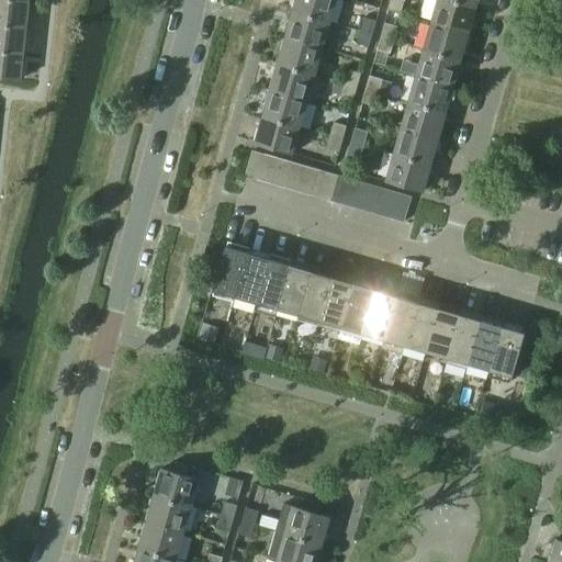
[(0,0),(0,23),(26,26),(29,0),(0,0)]
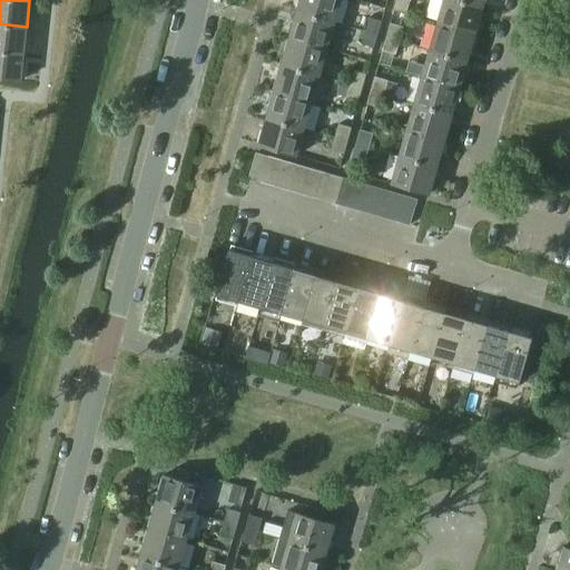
[(300,0),(297,11),(335,22),(341,0),(300,0)]
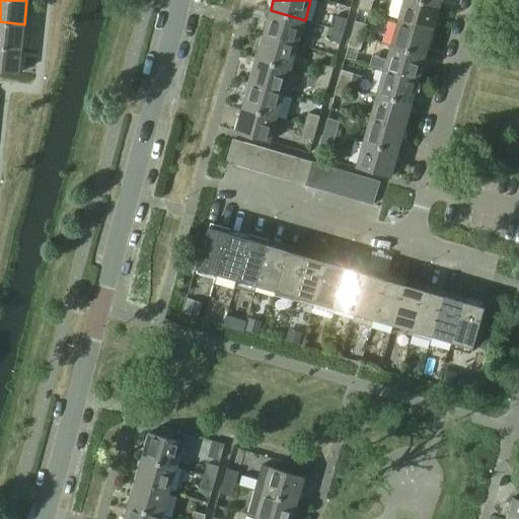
[(418,0),(403,0),(398,20),(433,30),(440,6),(418,0)]
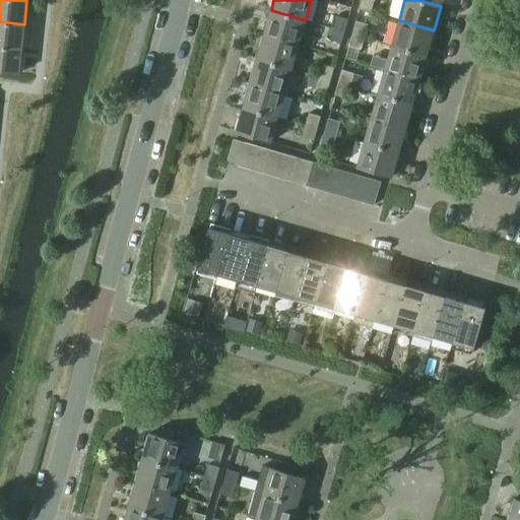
[(271,10),(264,35),(299,44),(306,20),(271,10)]
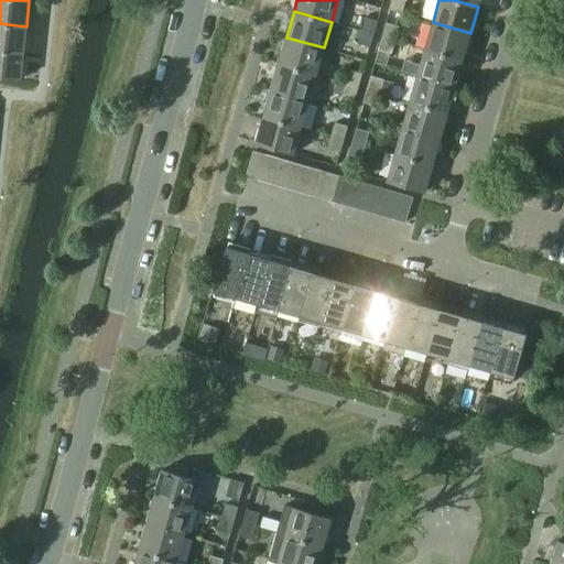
[(366,17),(361,30),(373,34),(378,21),(366,17)]
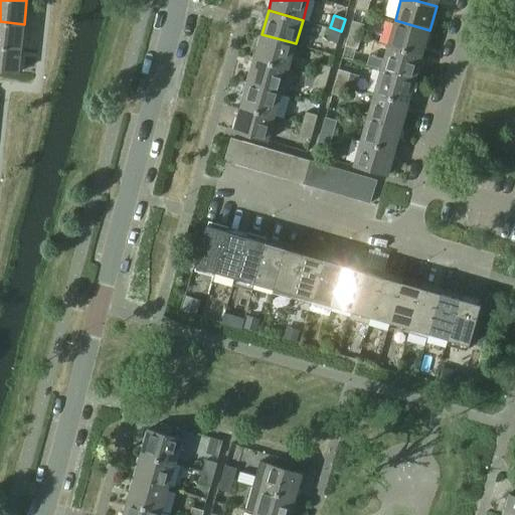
[(395,20),(388,44),(422,54),(430,30),(395,20)]
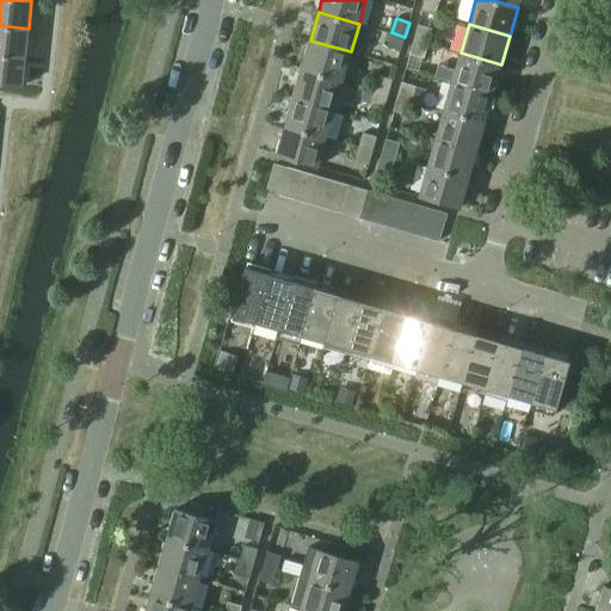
[(0,25),(0,54),(26,57),(29,29),(0,25)]
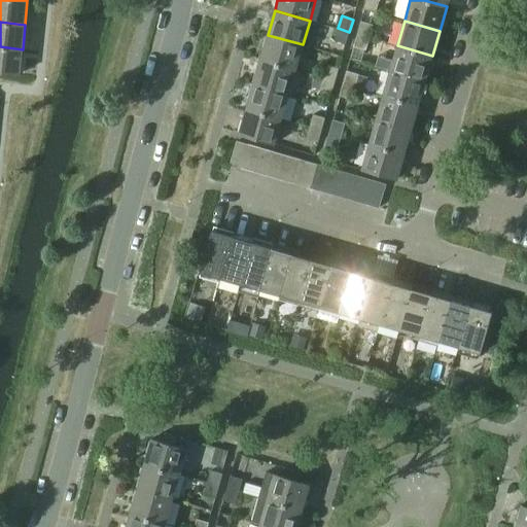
[(361,22),(358,34),(370,37),(373,25),(361,22)]
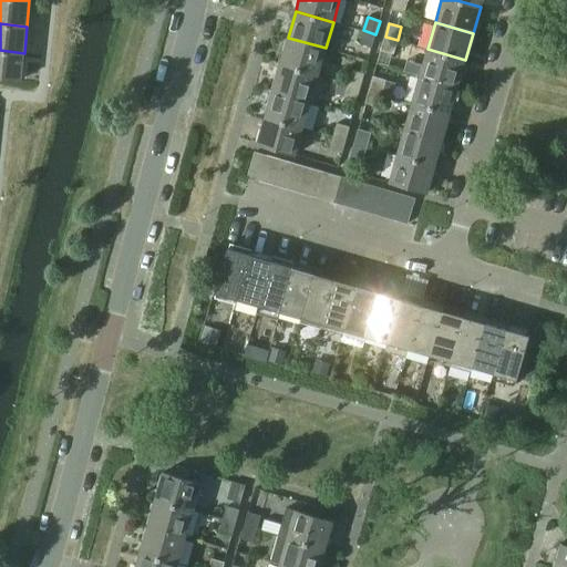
[(375,34),(363,30),(360,43),(372,47),(375,34)]
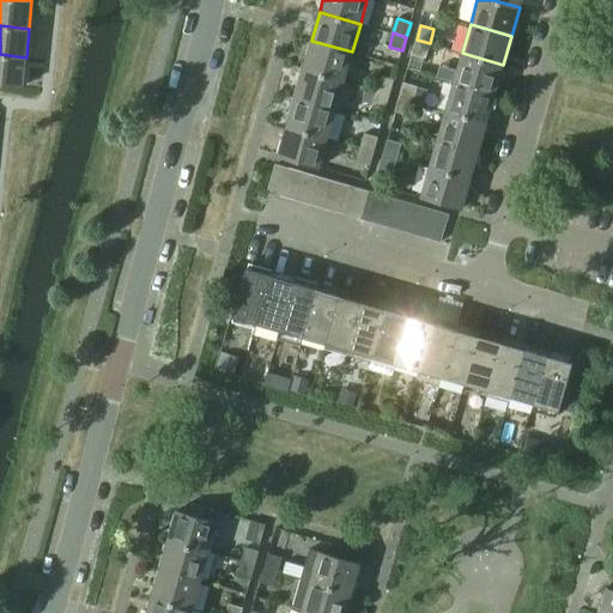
[(430,43),(417,40),(412,54),(425,58),(430,43)]
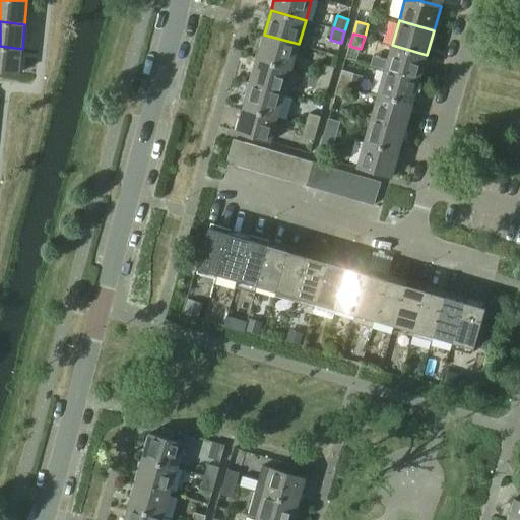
[(264,35),(257,58),(293,68),(299,44),(264,35)]
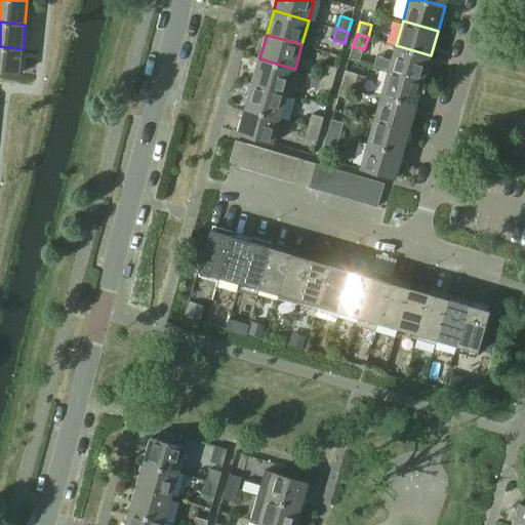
[(396,45),(389,70),(425,80),(431,55),(396,45)]
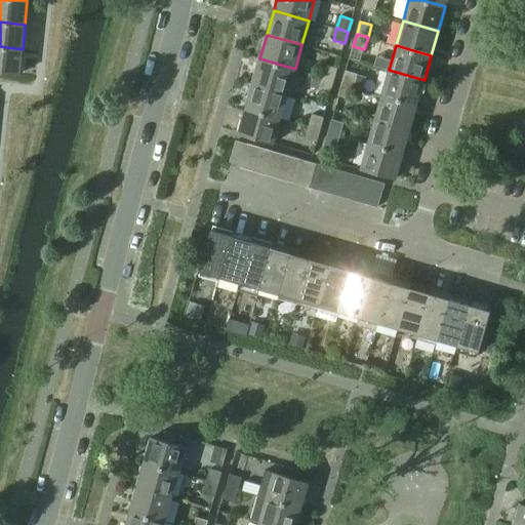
[(23,49),(0,46),(0,72),(19,74),(23,49)]
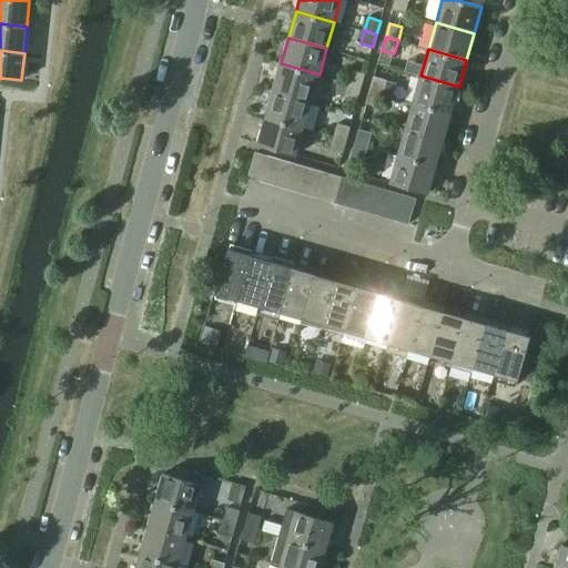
[(281,63),(273,90),(312,101),(320,74),(281,63)]
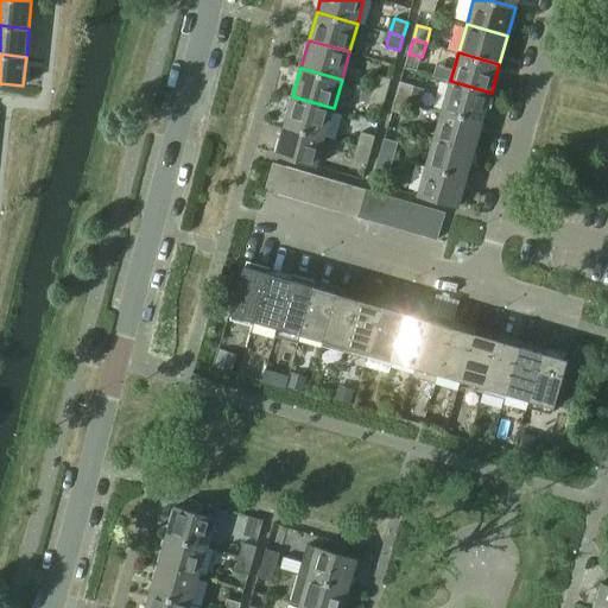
[(378,75),(374,89),(387,93),(391,78),(378,75)]
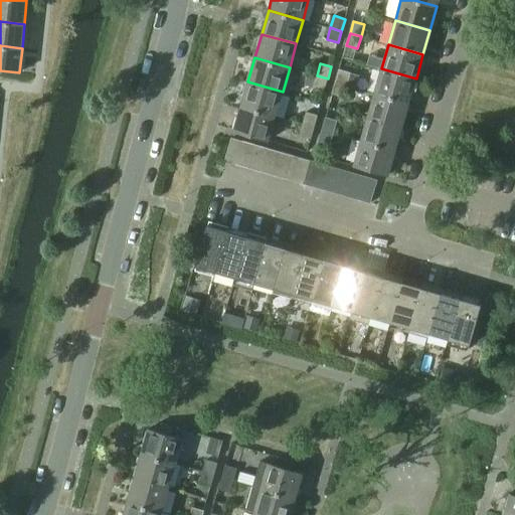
[(381,68),(374,93),(409,103),(416,78),(381,68)]
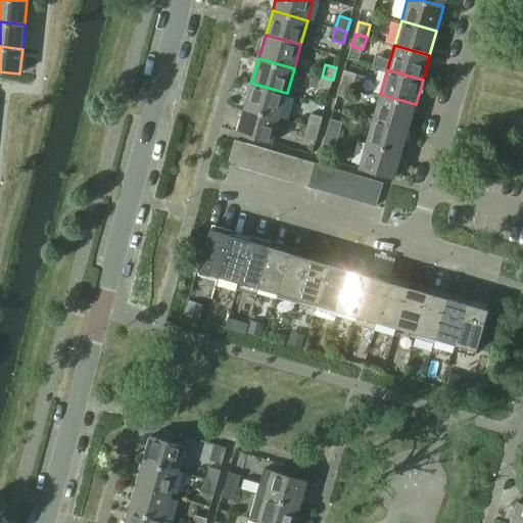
[(344,70),(341,82),(352,86),(357,74),(344,70)]
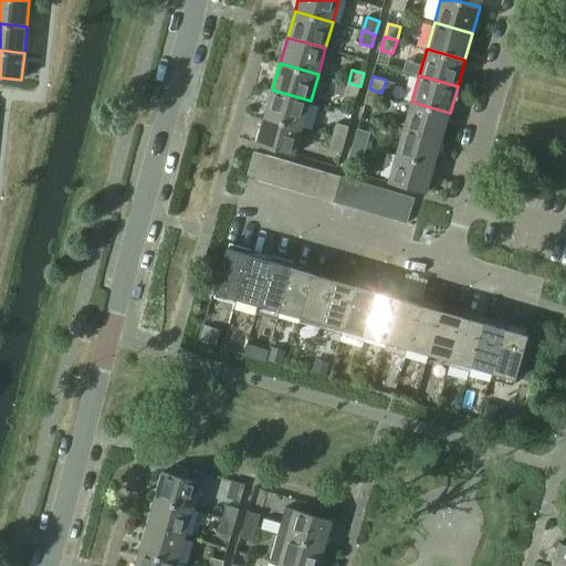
[(360,86),(348,83),(344,96),(356,100),(360,86)]
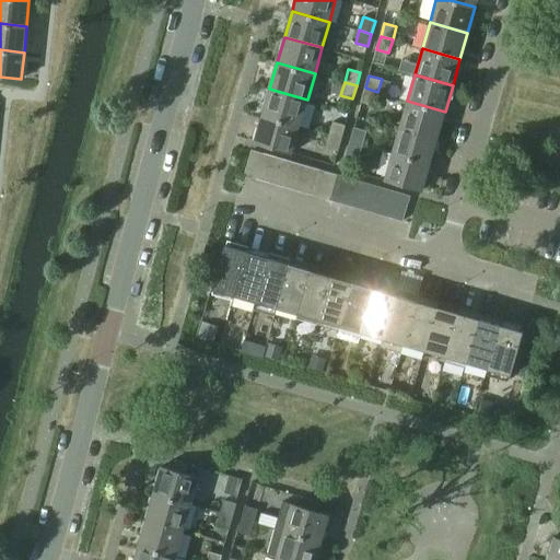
[(377,92),(365,88),(361,101),(374,105),(377,92)]
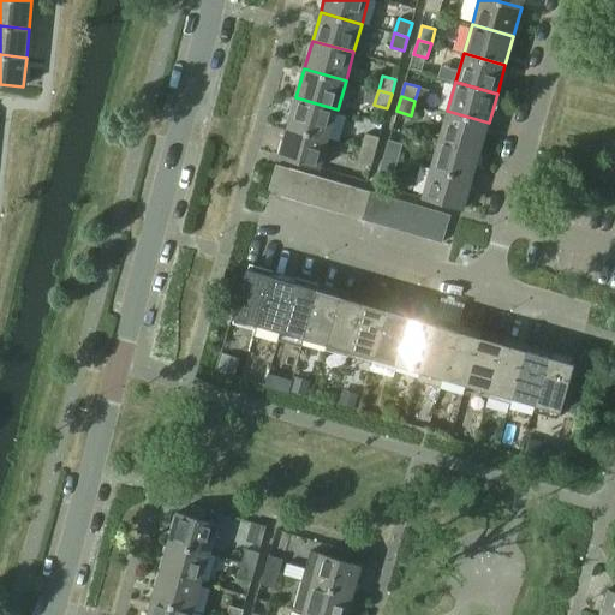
[(296,97),(287,126),(329,138),(338,109),(296,97)]
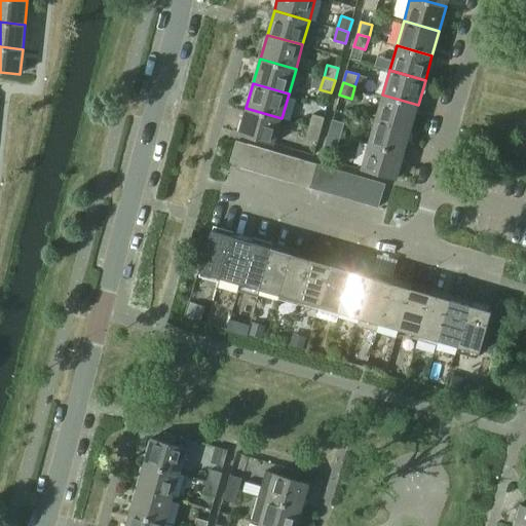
[(382,95),(375,118),(411,128),(418,105),(382,95)]
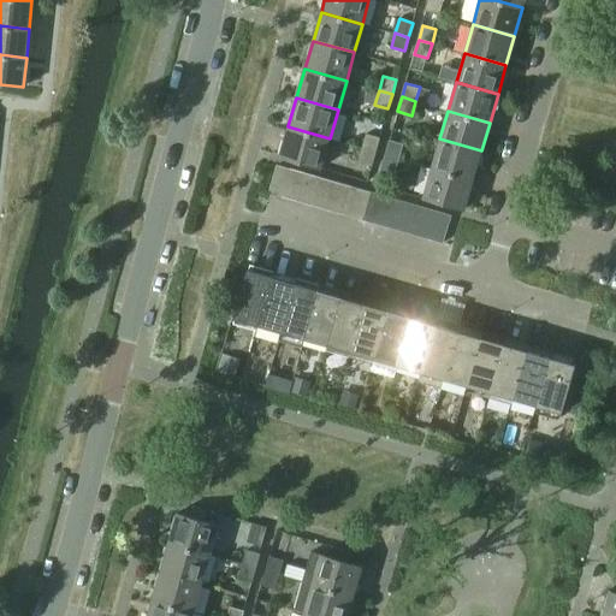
[(330,138),(288,126),(279,155),(321,167),(330,138)]
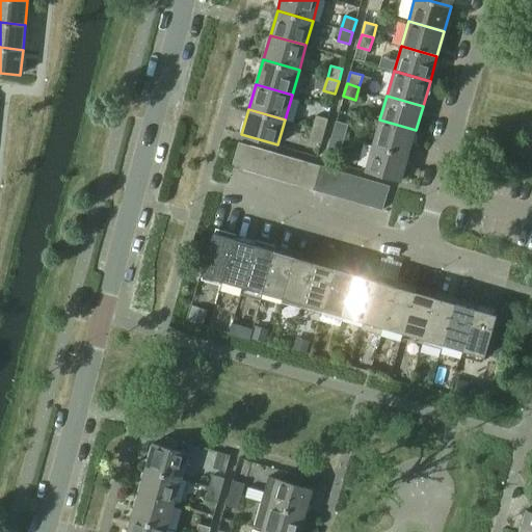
[(316,115),(313,128),(324,131),(328,118),(316,115)]
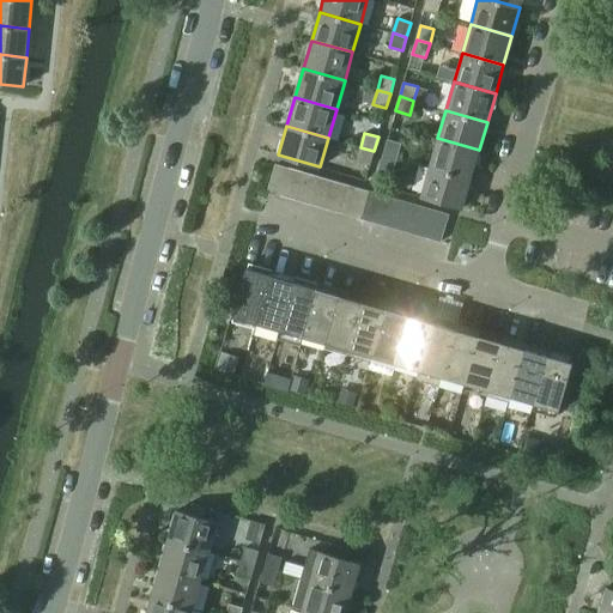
[(437,138),(430,167),(471,178),(479,150),(437,138)]
